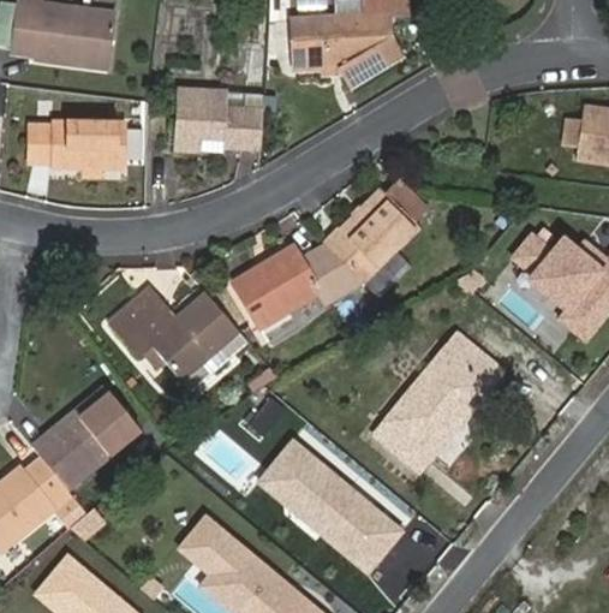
[(78,52),(108,57),(114,11),(40,1),(40,0),(18,0),(16,17),(12,45),(11,46),(34,51),(34,57),(76,61),(78,52)]
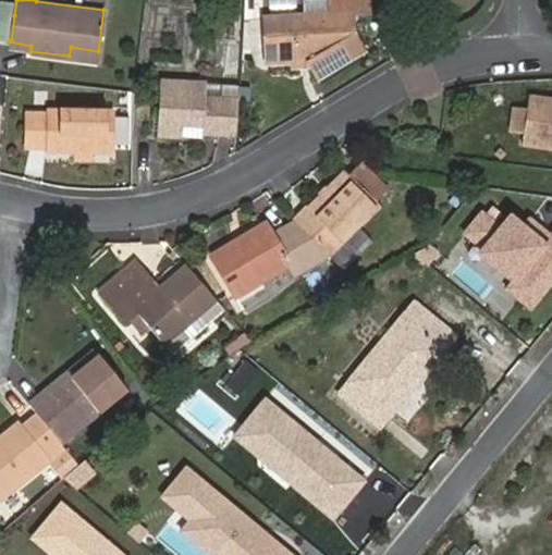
[(305,0),(305,8),(330,9),(329,0),(305,0)]
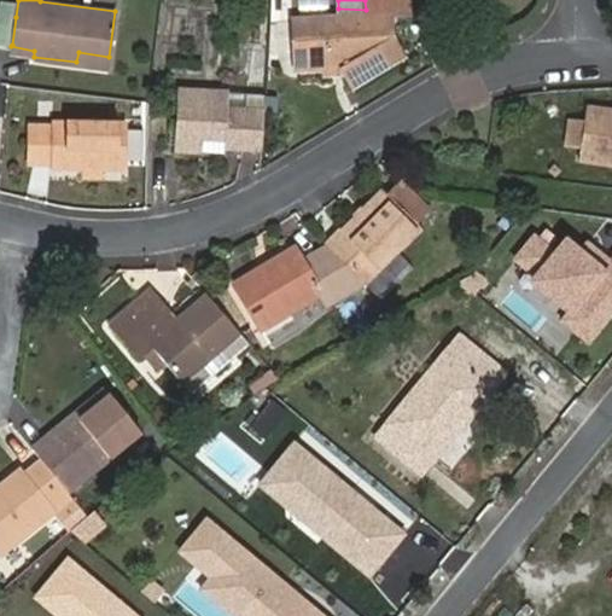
[(367,0),(368,10),(344,13),(392,19),(391,7),(404,5),(403,0),(367,0)]
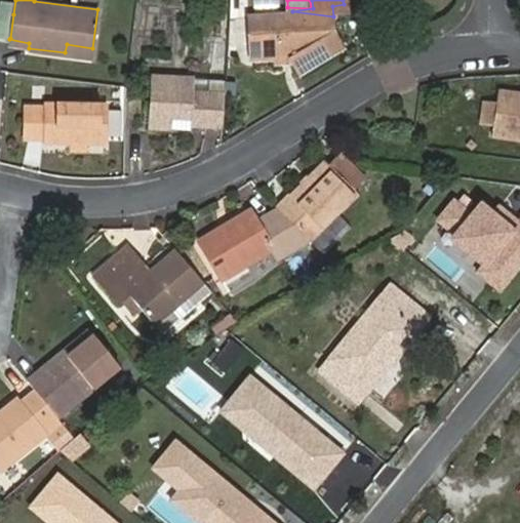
[(13,14),(0,11),(0,36),(10,38),(13,14)]
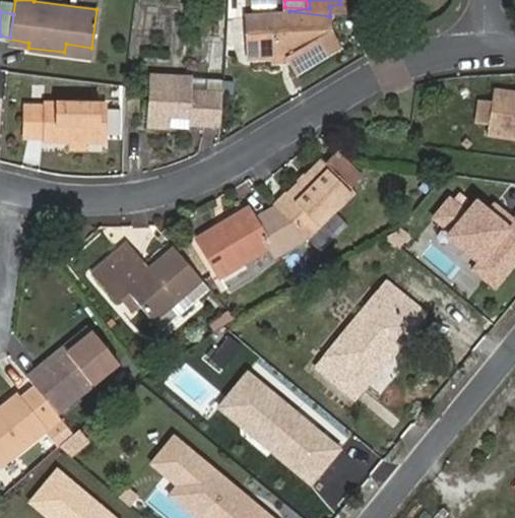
[(330,16),(290,11),(247,17),(252,59),(272,57),(291,55),(295,60),(301,70),(342,45),(332,28),(330,16)]
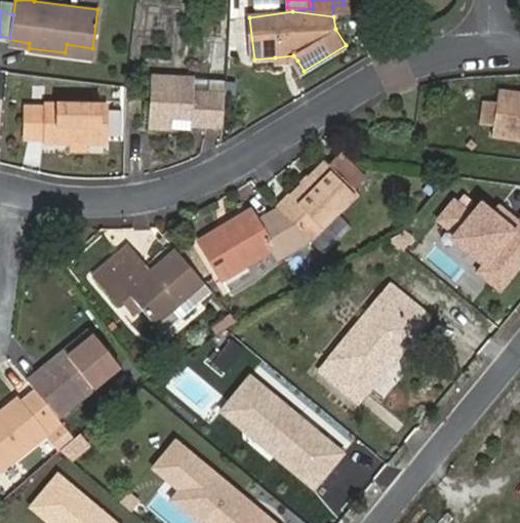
[(91,56),(92,48),(67,44),(65,52),(91,56)]
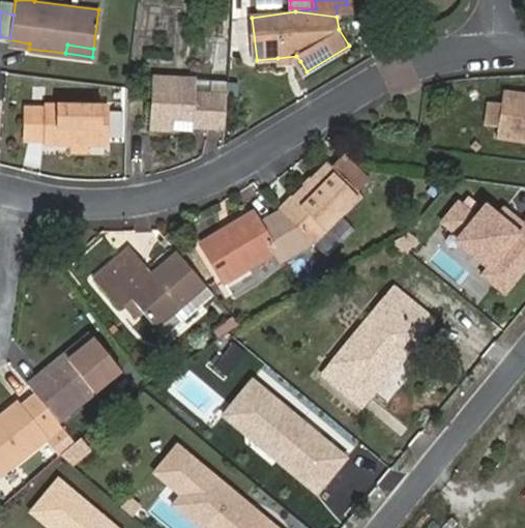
[(278,64),(300,61),(296,56),(278,58),(278,64)]
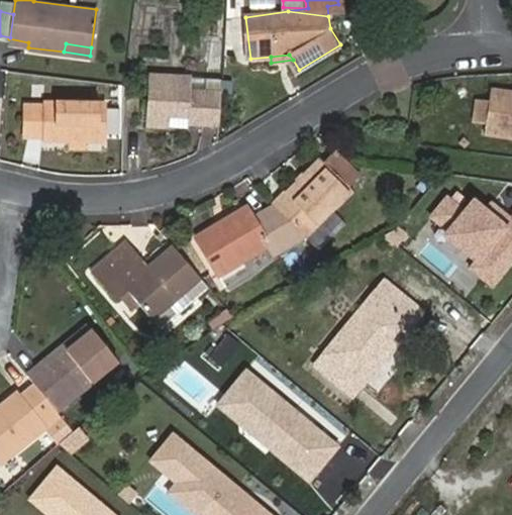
[(220,123),(222,90),(193,88),(193,74),(149,71),(145,120),(168,122),(170,111),(189,113),(188,122),(220,123)]
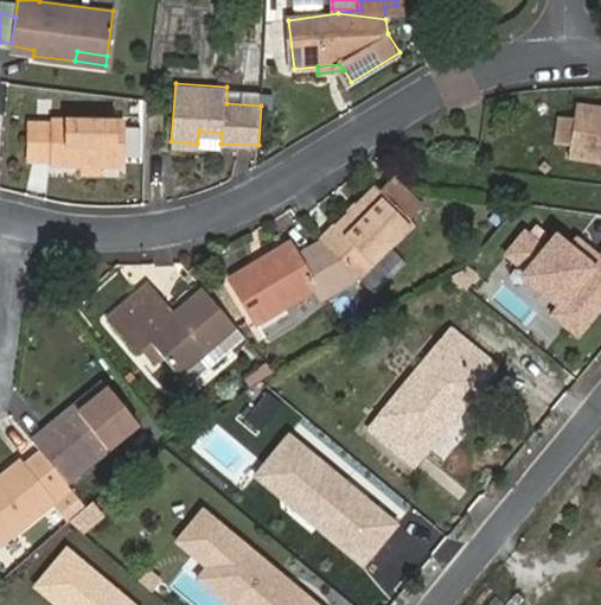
[(261,106),(262,90),(227,87),(227,103),(261,106)]
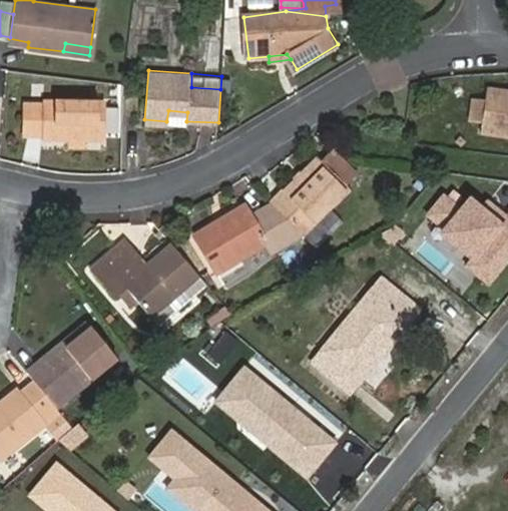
[(507,87),(487,86),(483,128),(507,130),(507,87)]
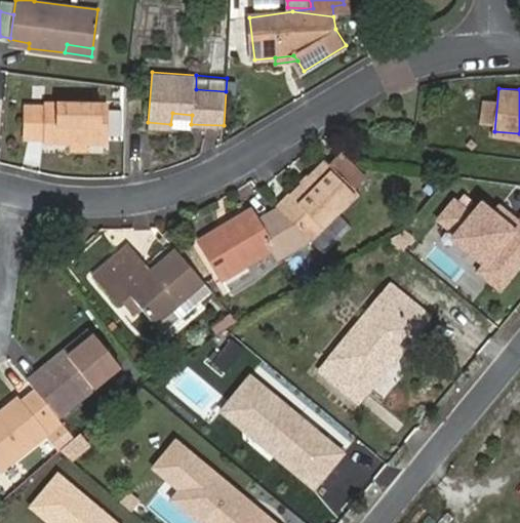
[(47,141),(77,142),(89,142),(107,143),(108,105),(49,104),(48,107),(29,107),(28,136),(47,137),(47,141)]
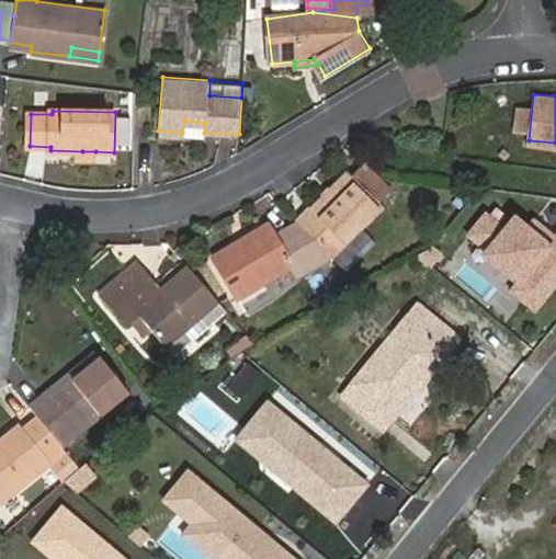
[(184,121),(182,133),(204,133),(205,123),(184,121)]
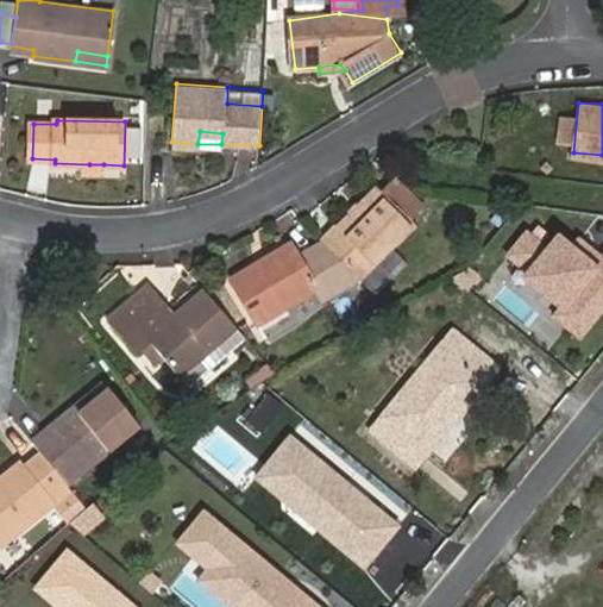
[(401,181),(385,195),(416,225),(431,211),(401,181)]
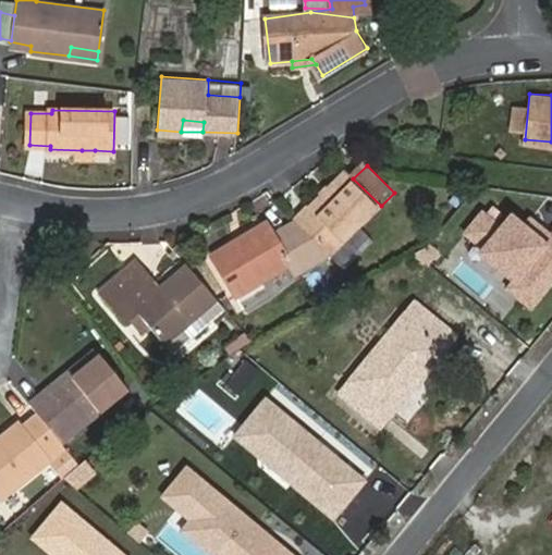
[(320,247),(330,258),(359,229),(382,207),(381,206),(353,179),(348,174),(297,224),(320,247)]
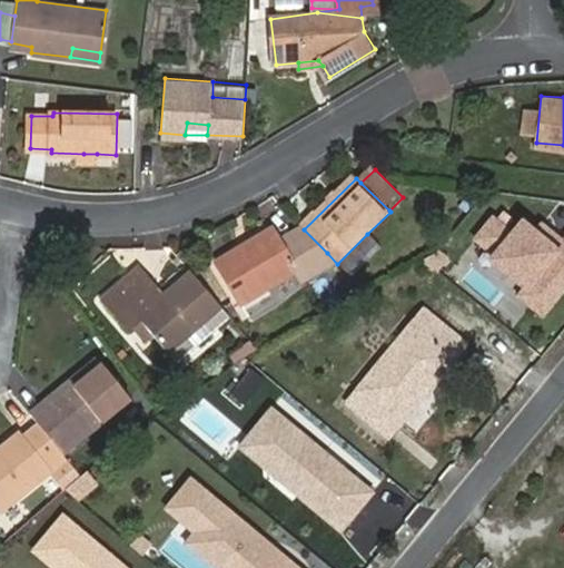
[(478,198),(472,192),(462,204),(467,211),(478,198)]
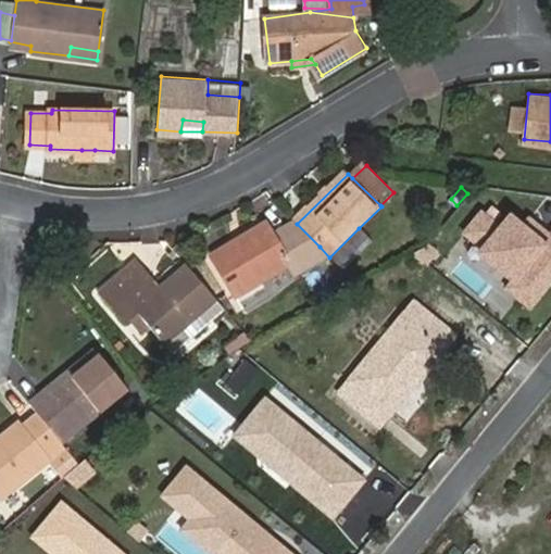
[(490,226),(472,211),(455,229),(473,246),(483,253),(489,247),(512,267),(502,279),(497,286),(517,304),(550,266),(550,223),(540,236),(520,217),(513,226),(500,215),(490,226)]
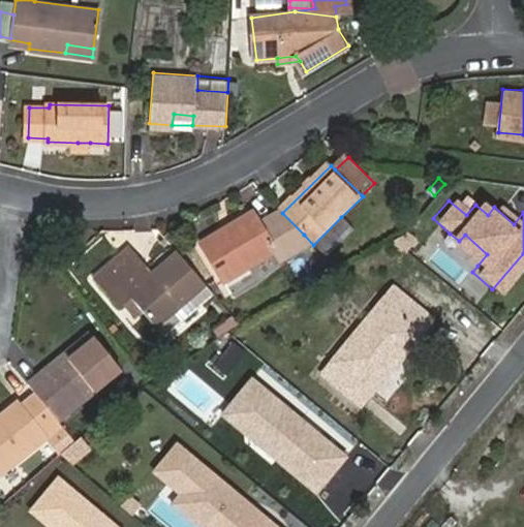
[(279,251),(304,235),(282,213),(263,226),(279,251)]
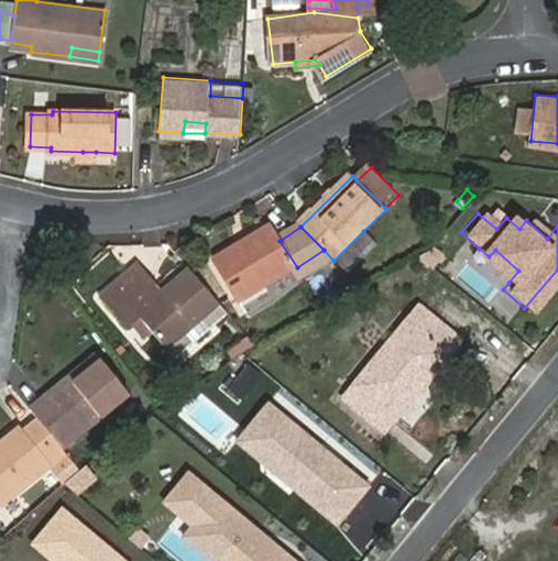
[(297,267),(280,241),(271,228),(218,265),(245,305),(296,268),(297,267)]
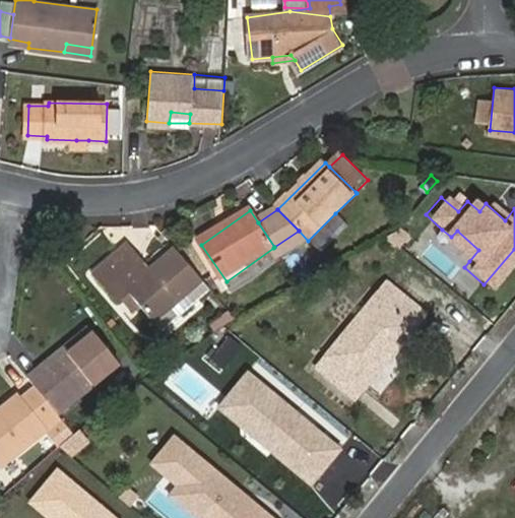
[(308,241),(320,255),(348,228),(335,213),(308,241)]
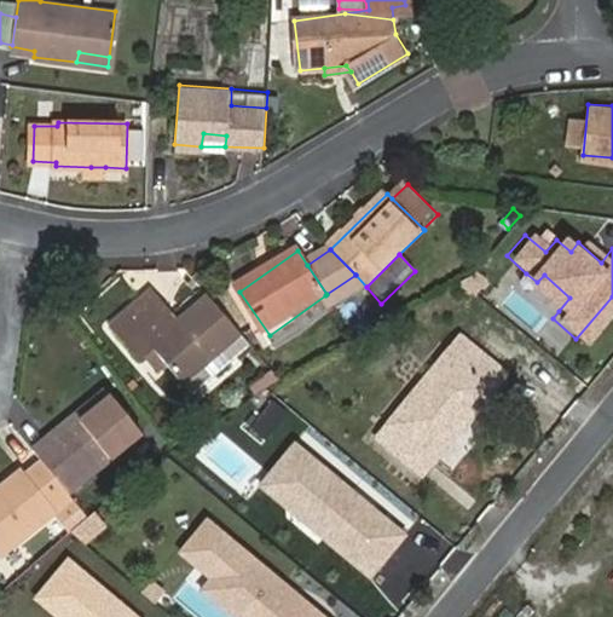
[(526,274),(521,280),(559,311),(570,298),(544,275),(537,282),(526,274)]
